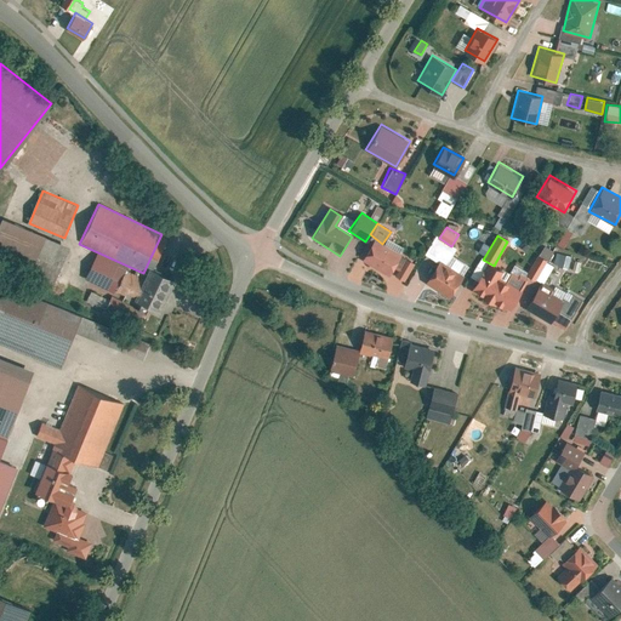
[(374,238),(360,260),(389,277),(402,255),(374,238)]
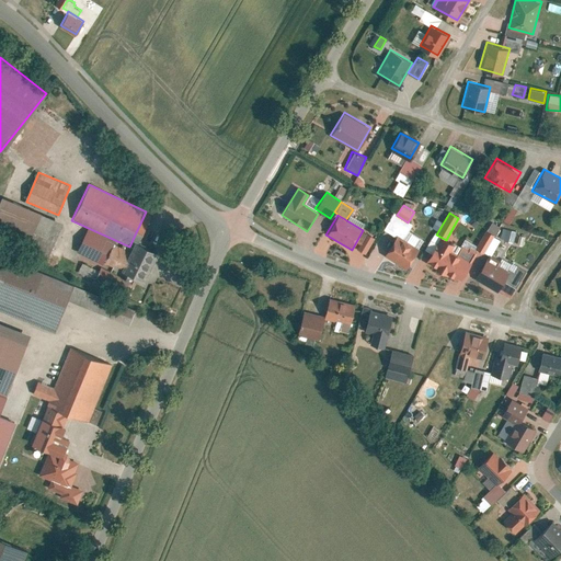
[(485,231),(493,237),(499,228),(491,222),(485,231)]
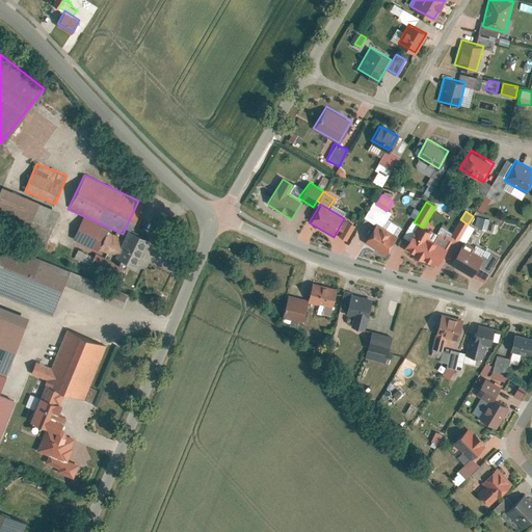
[(477,217),(474,228),(486,231),(488,223),(489,220),(477,217)]
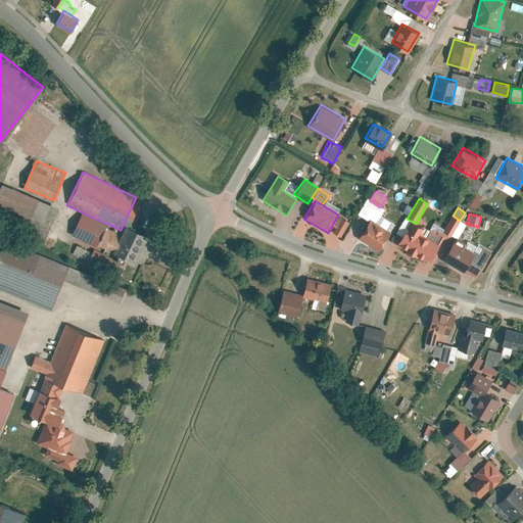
[(453,216),(442,232),(450,237),(460,221),(453,216)]
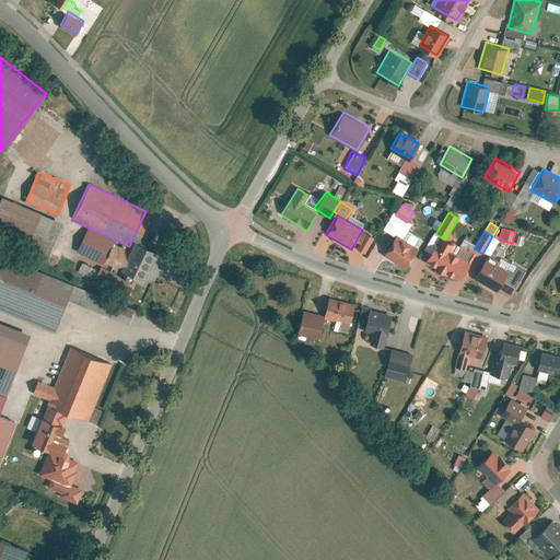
[(529,231),(527,241),(540,244),(543,233),(529,231)]
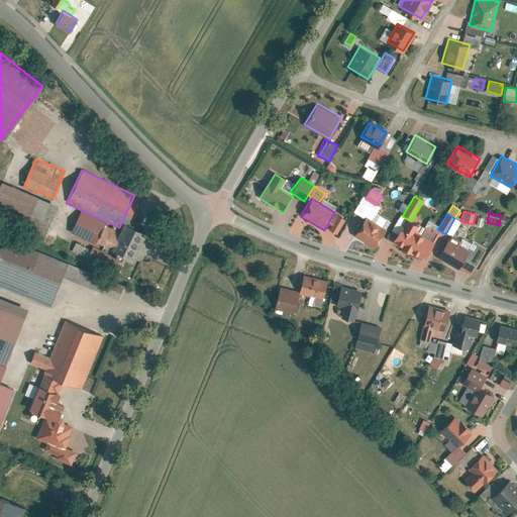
[(336,215),(328,230),(336,234),(344,220),(336,215)]
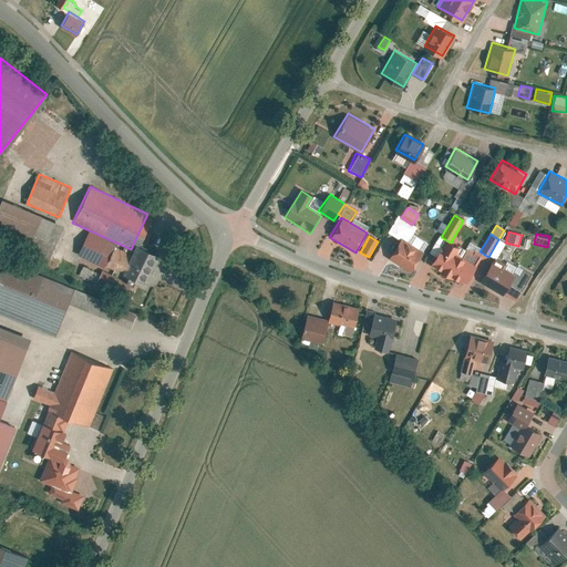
[(521,238),(518,246),(527,248),(529,240),(521,238)]
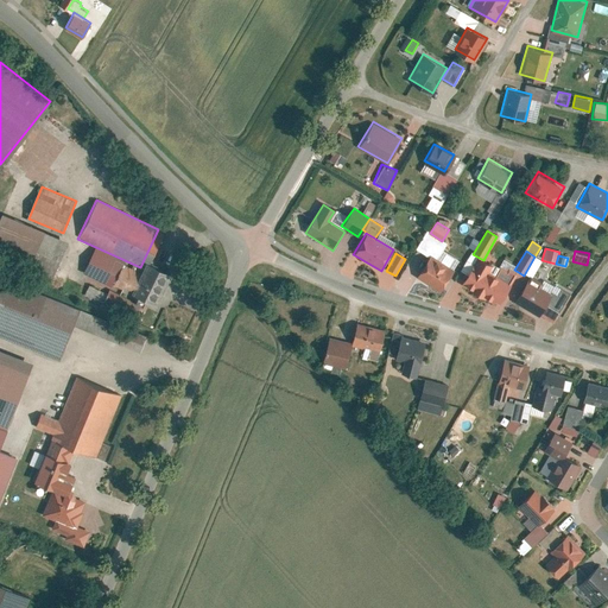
[(429,257),(416,278),(439,293),(453,271),(429,257)]
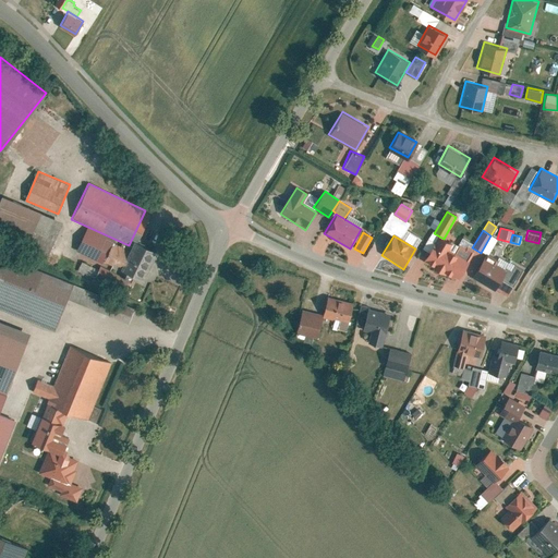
[(434,243),(422,262),(456,281),(474,251),(466,246),(464,249),(458,245),(452,254),(447,251),(451,244),(438,235),(434,243)]
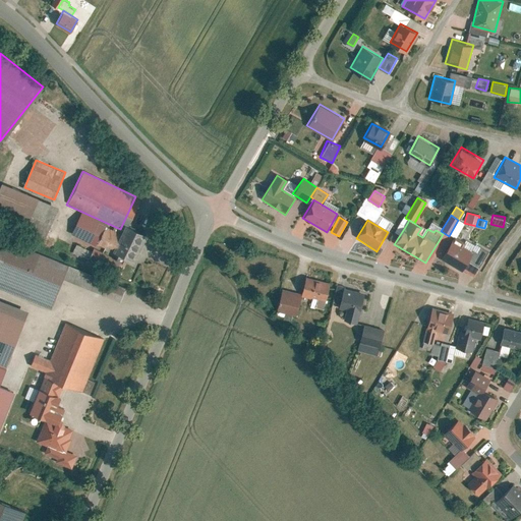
[(136,262),(149,236),(125,224),(113,249),(136,262)]
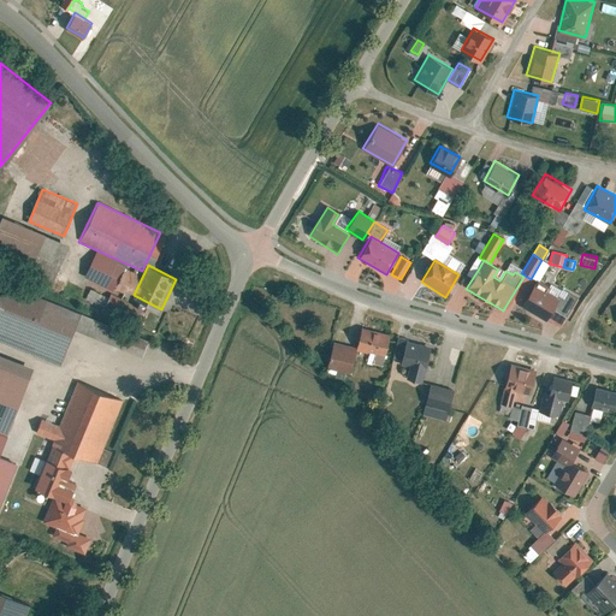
[(70,306),(0,279),(0,336),(51,356),(70,306)]
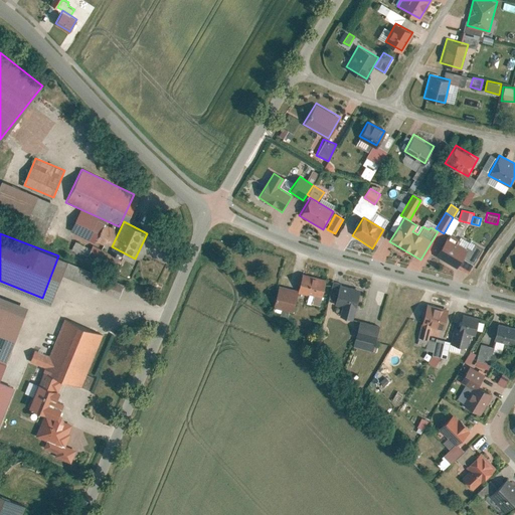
[(448,235),(436,256),(469,276),(483,250),(460,237),(458,241),(448,235)]
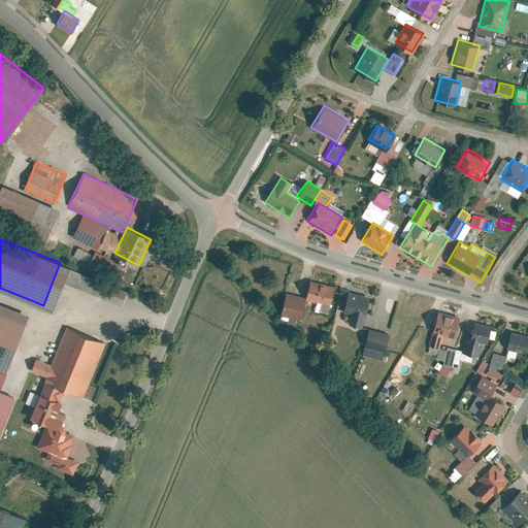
[(75,249),(73,256),(87,261),(90,254),(75,249)]
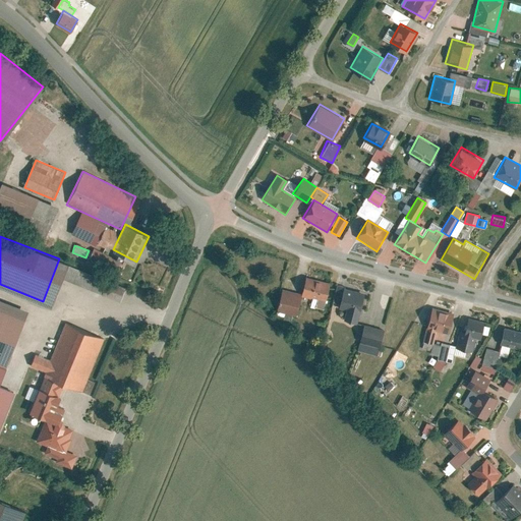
[(329,281),(305,275),(300,296),(317,300),(324,302),(329,281)]
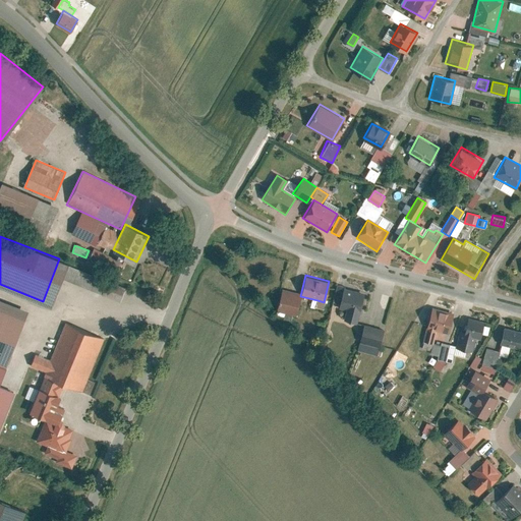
[(337,285),(332,302),(339,304),(343,287),(337,285)]
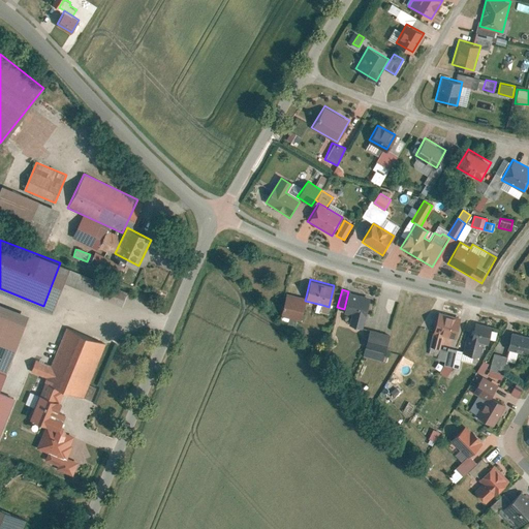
[(362,328),(369,298),(348,292),(343,313),(350,315),(348,324),(362,328)]
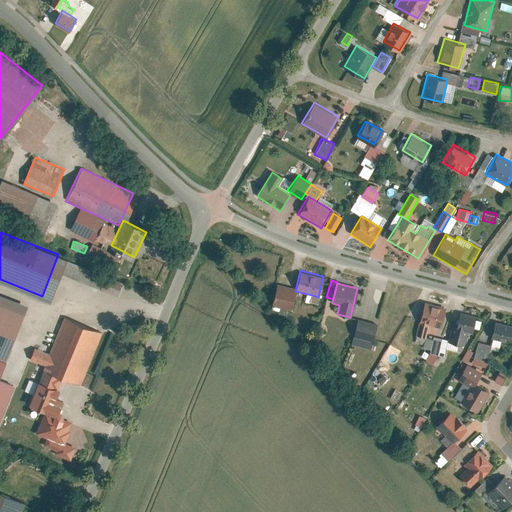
[(295,289),(276,285),(272,306),(291,310),(295,289)]
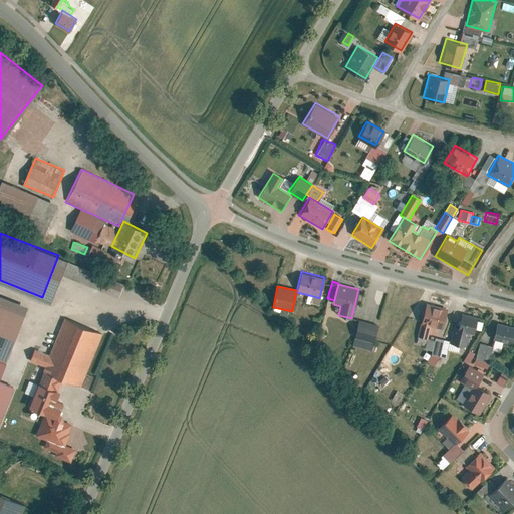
[(0,348),(19,300),(0,292),(0,348)]
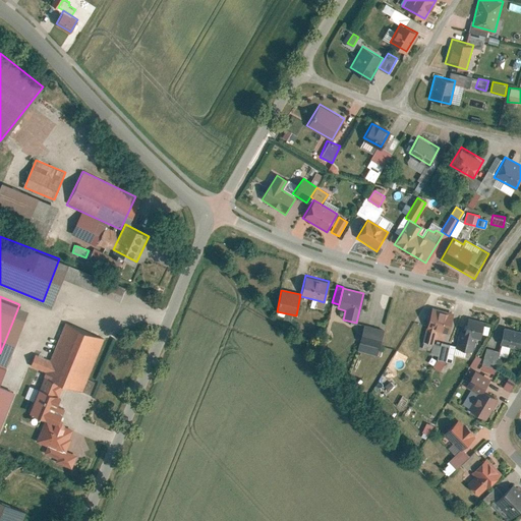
[(453,312),(431,308),(423,342),(432,344),(436,331),(448,334),(453,312)]
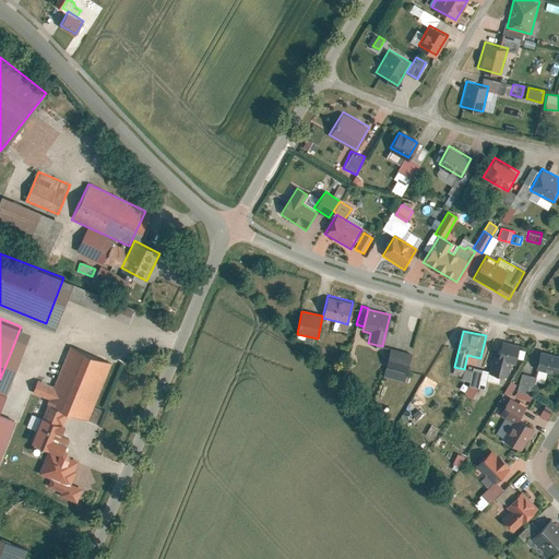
[(43,390),(49,403),(70,412),(81,412),(103,357),(61,341),(46,380),(21,370),(18,380),(43,390)]
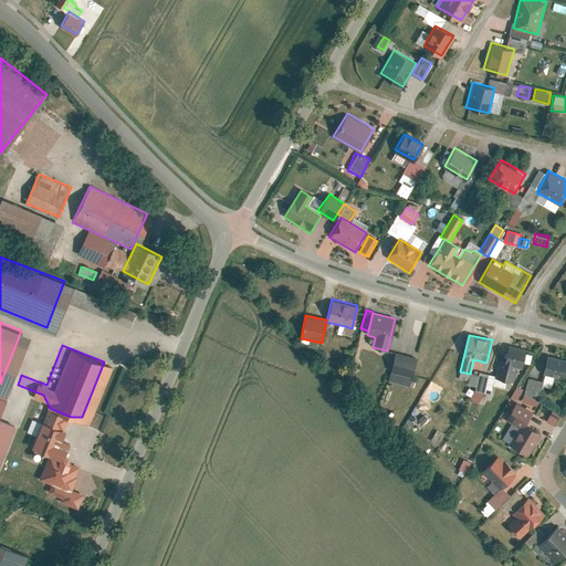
[(513,383),(516,368),(521,368),(525,349),(506,346),(503,360),(499,359),(494,378),(513,383)]
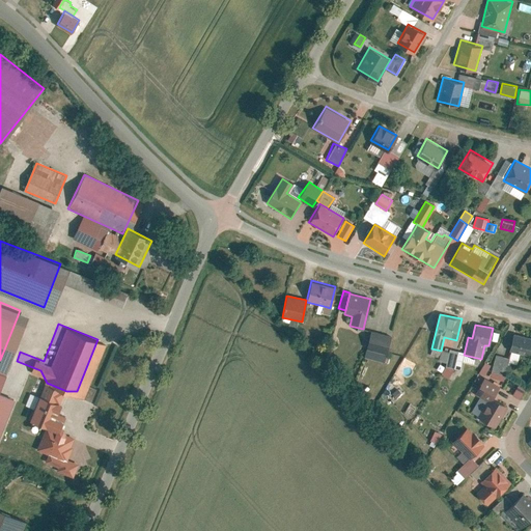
[(391,336),(370,332),(364,358),(385,363),(391,336)]
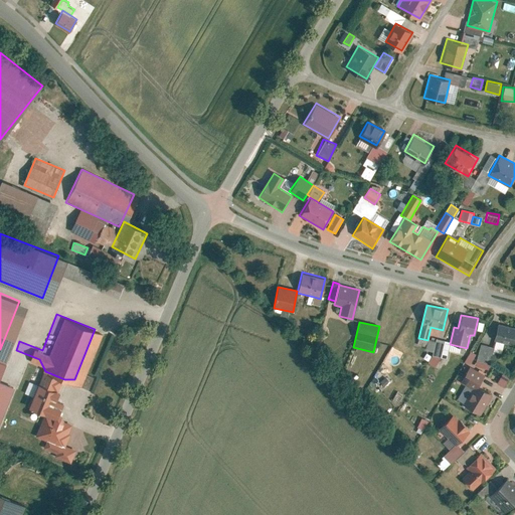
[(514,344),(514,328),(498,325),(494,341),(514,345),(514,344)]
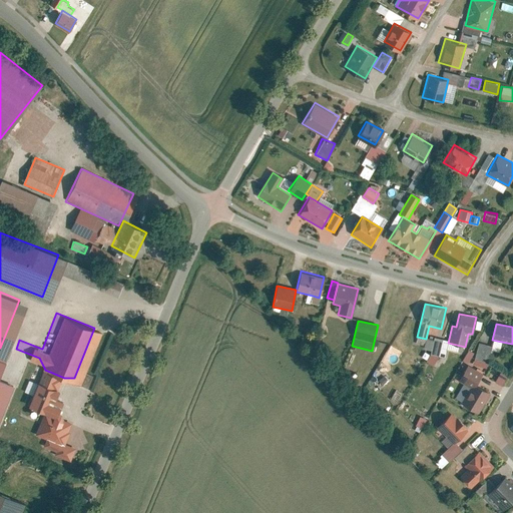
[(434,338),(430,355),(444,358),(448,342),(434,338)]
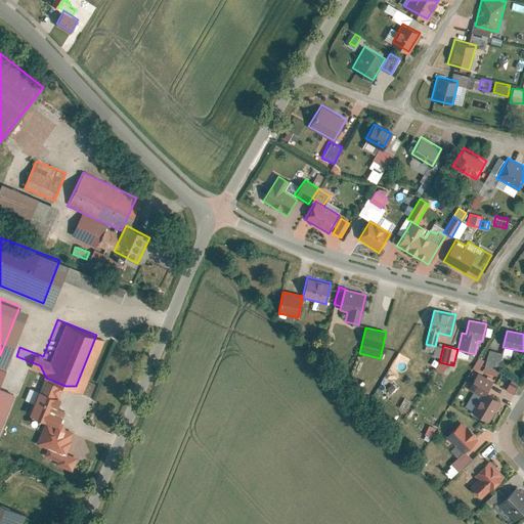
[(485,367),(497,370),(501,354),(488,351),(485,367)]
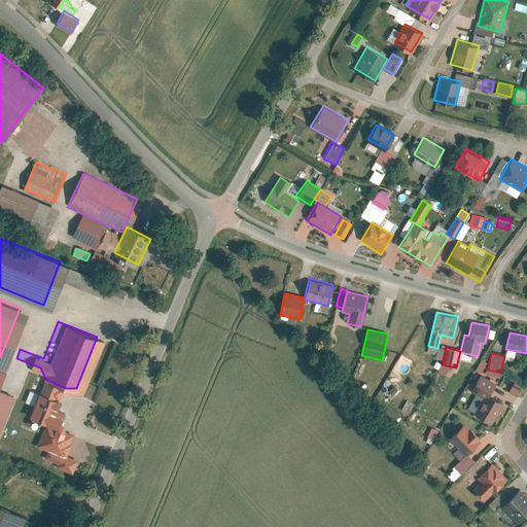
[(475,371),(480,374),(486,363),(481,360),(475,371)]
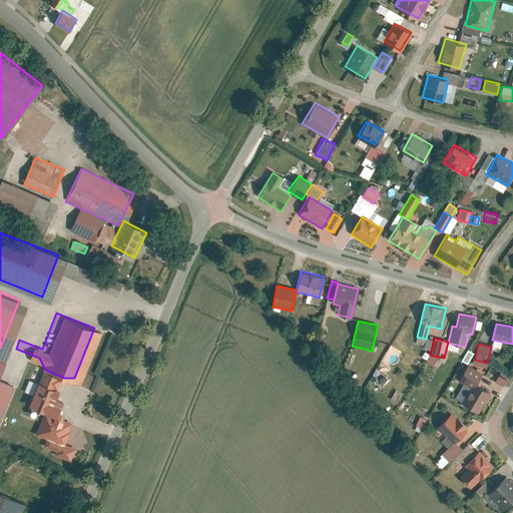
[(459,381),(470,388),(461,404),(478,413),(489,394),(475,386),(482,374),(468,366),(459,381)]
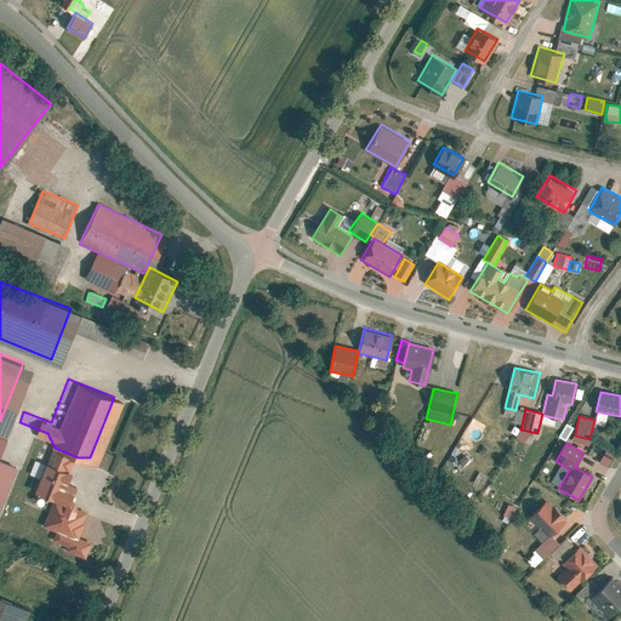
[(73,491),(64,488),(78,457),(55,448),(49,461),(46,460),(33,490),(55,500),(45,522),(78,536),(89,511),(69,502),(73,491)]
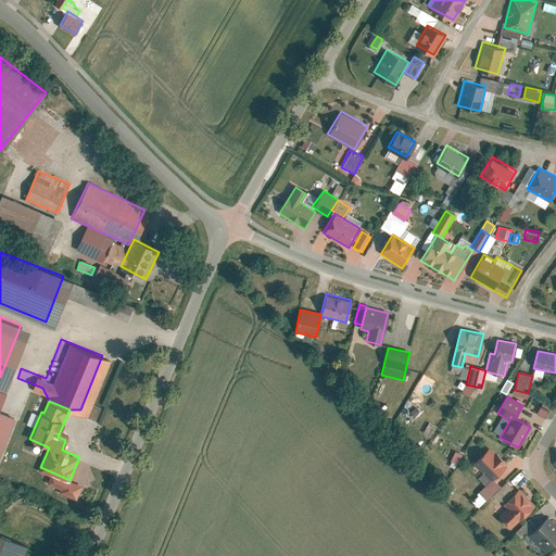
[(536,414),(544,418),(550,407),(542,403),(536,414)]
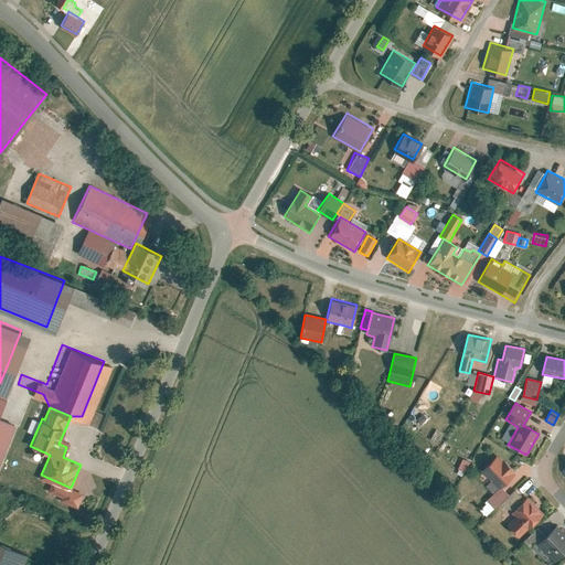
[(498,489),(514,473),(497,455),(481,470),(498,489)]
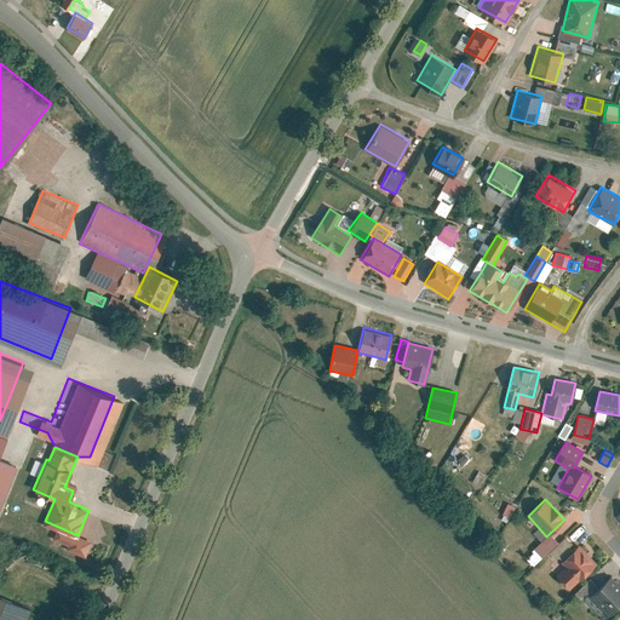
[(534,549),(541,558),(557,544),(549,534),(534,549)]
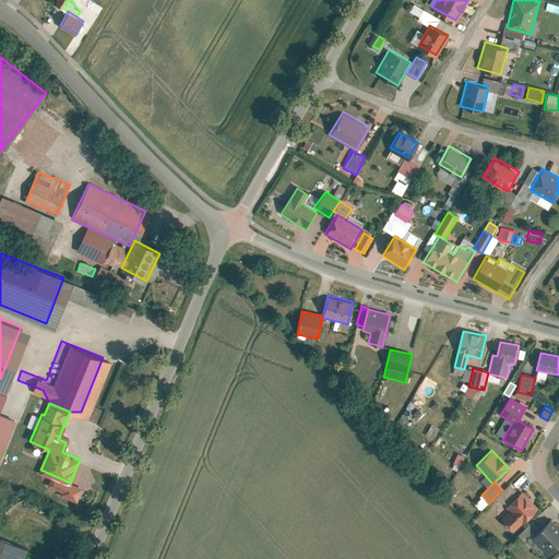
[(500,520),(512,532),(537,509),(521,491),(504,507),(510,511),(500,520)]
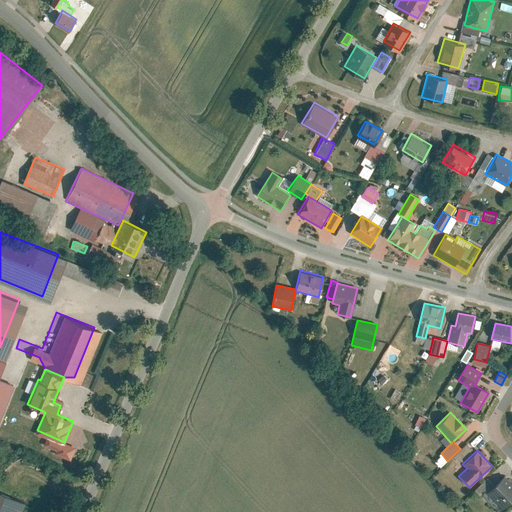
[(486,492),(502,509),(511,499),(511,484),(504,476),(486,492)]
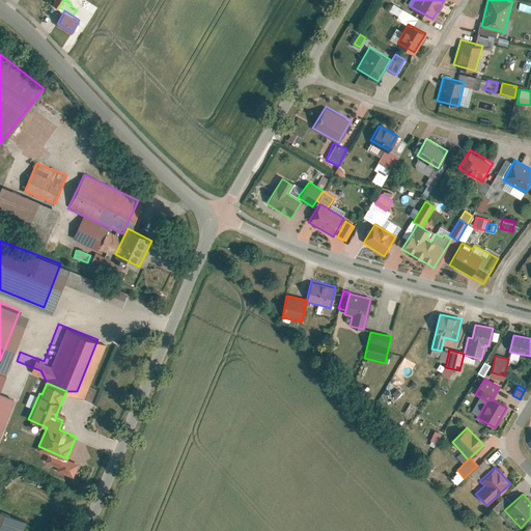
[(505,497),(491,509),(497,515),(511,503),(505,497)]
